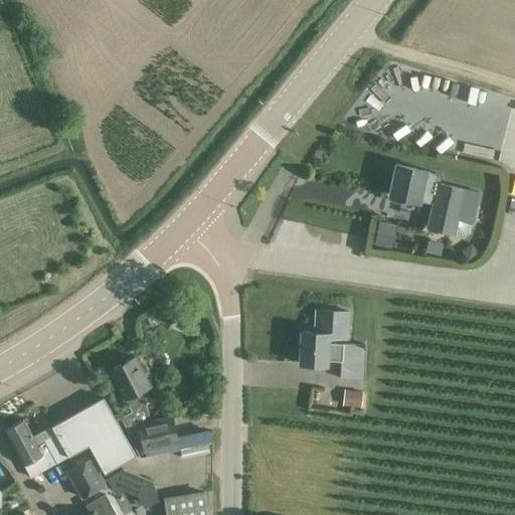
[(442,175),(426,172),(426,170),(395,163),(388,194),(431,204),(425,228),(455,234),(455,233),(466,236),(470,233),(472,223),(474,223),(481,192),(440,183),(442,175)]
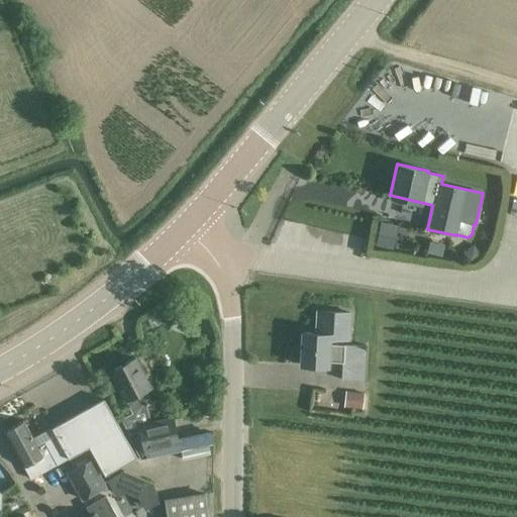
[(395,245),(400,224),(382,221),(378,241),(395,245)]
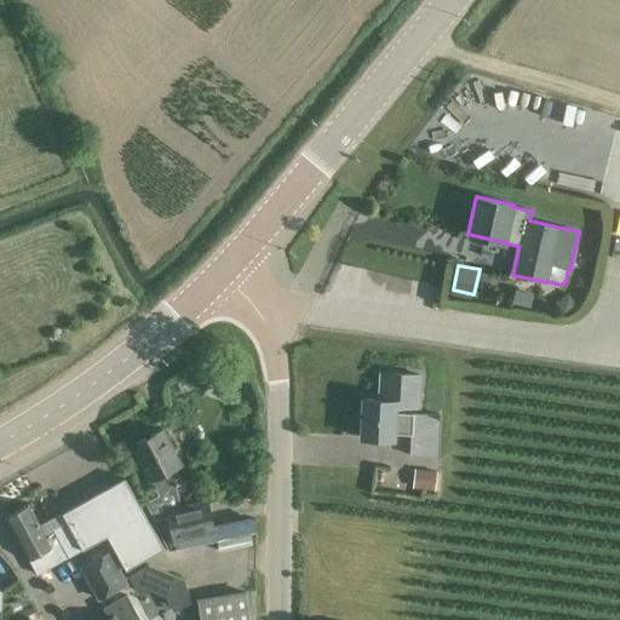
[(379,399),(362,397),(360,437),(394,438),(394,434),(409,435),(409,455),(437,457),(440,414),(395,413),(396,407),(418,408),(420,377),(380,374),(379,399)]
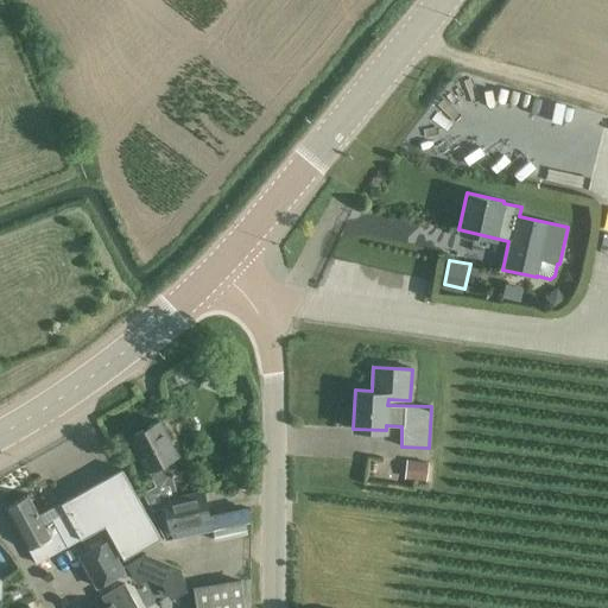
[(178,474),(171,458),(177,455),(159,420),(130,436),(147,470),(154,486),(141,493),(152,512),(163,507),(164,512),(159,513),(163,532),(164,531),(166,538),(183,534),(182,530),(210,524),(204,491),(177,496),(171,477),(178,474)]
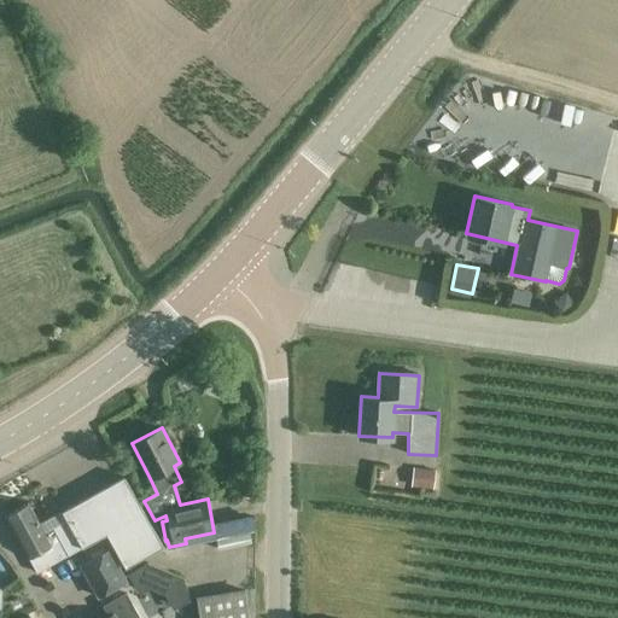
[(413,467),(410,485),(433,488),(436,470),(413,467)]
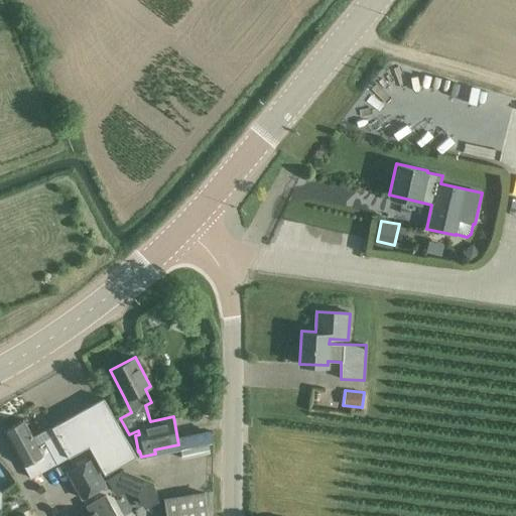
[(31,478),(69,457),(89,445),(104,474),(136,456),(103,397),(51,426),(50,426),(32,436),(22,419),(4,429),(24,466),(31,478)]
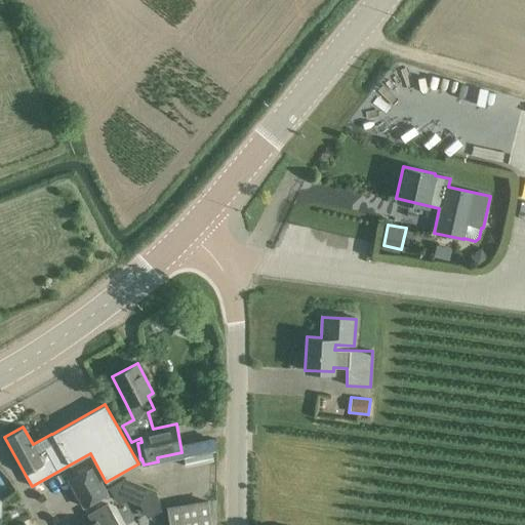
[(187,468),(214,461),(212,452),(185,458),(187,468)]
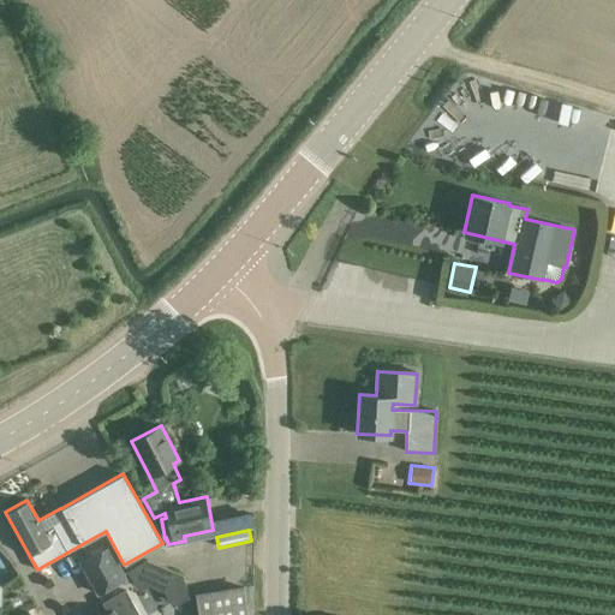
[(109,545),(78,562),(97,596),(127,579),(109,545)]
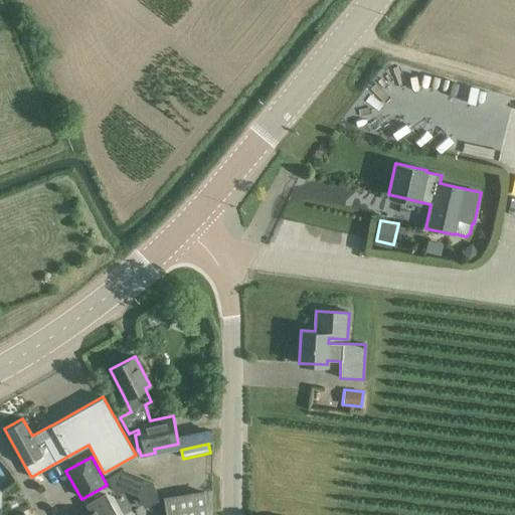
[(108,476),(117,492),(127,487),(125,467),(108,476)]
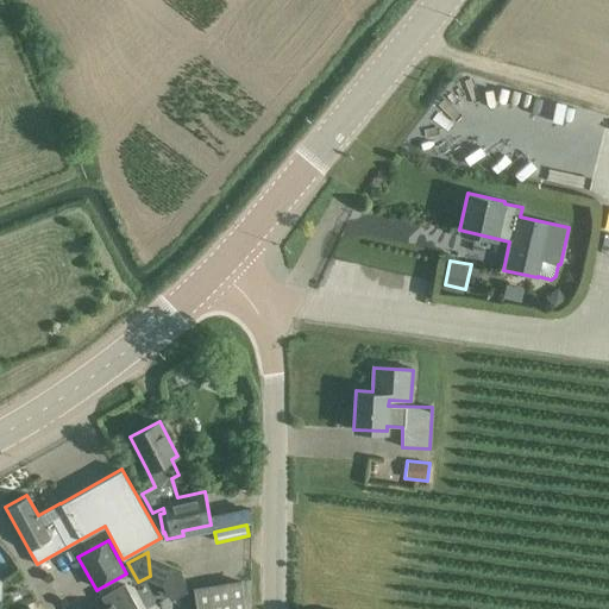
[(245,608),(240,581),(193,588),(195,608),(245,608)]
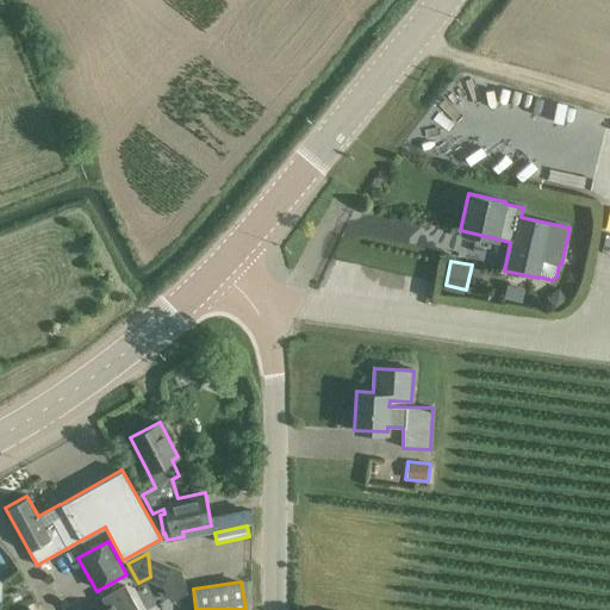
[(137,609),(124,585),(101,597),(107,608),(104,609),(137,609)]
